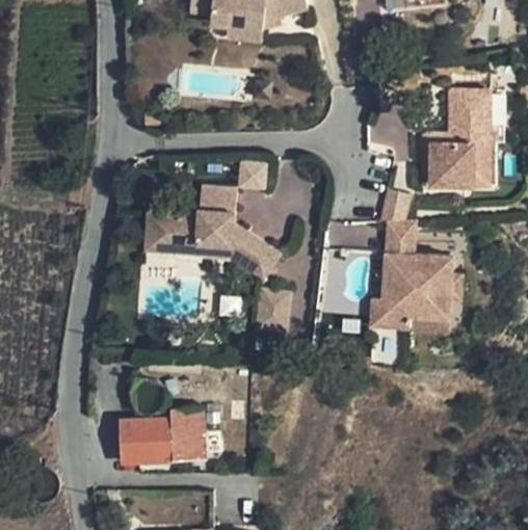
[(281,17),(308,10),(305,0),(191,0),(191,2),(214,5),(212,15),(211,24),(228,26),(263,30),(264,23),(281,19),(281,17)]
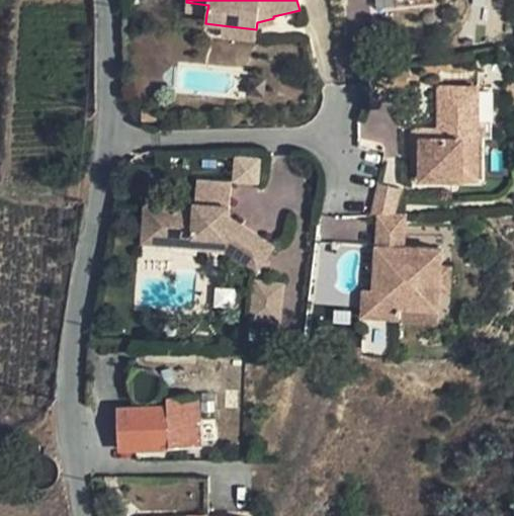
[(208,5),(186,2),(185,11),(206,14),(208,5)]
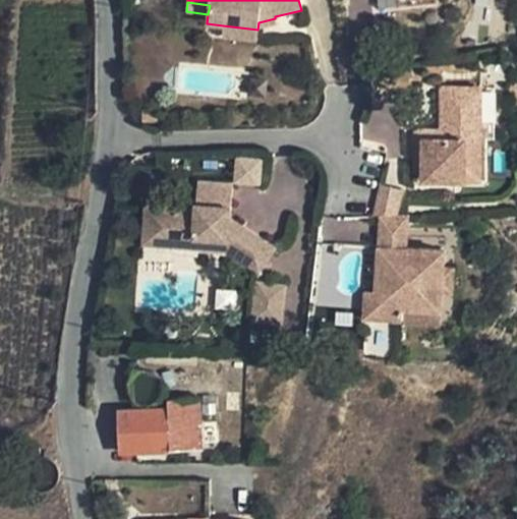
[(257,30),(277,25),(275,18),(259,22),(257,30)]
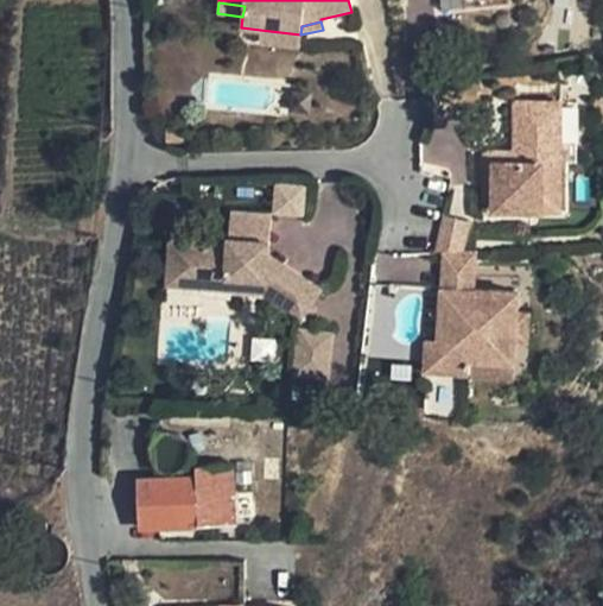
[(300,35),(260,30),(258,44),(298,49),(300,35)]
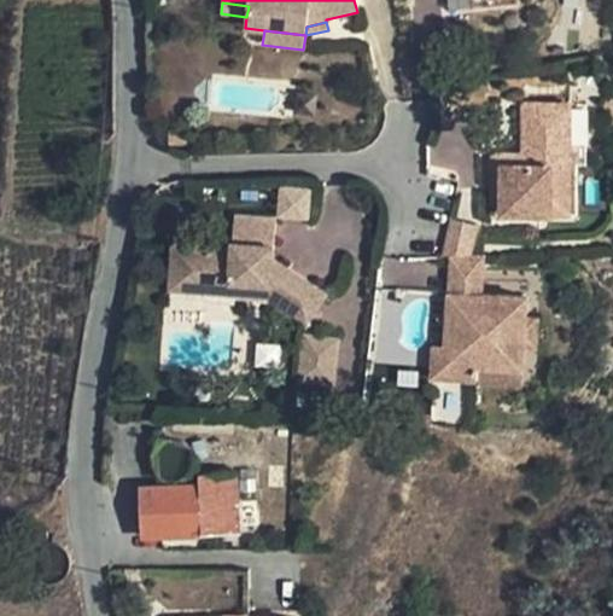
[(520,167),(498,167),(497,184),(497,218),(549,219),(549,168),(567,168),(568,108),(521,106),(521,158),(520,167)]
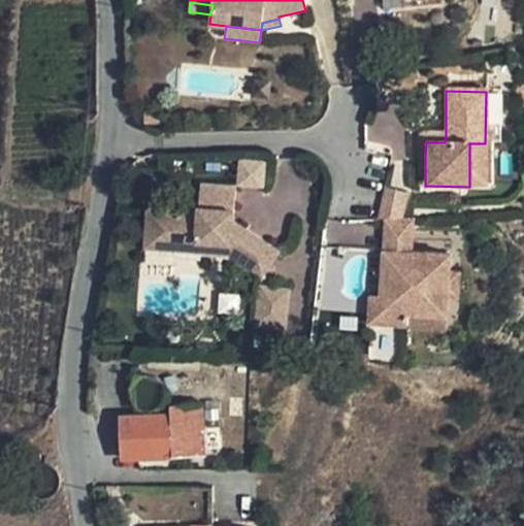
[(417,157),(425,157),(426,142),(445,142),(446,135),(418,134),(417,157)]
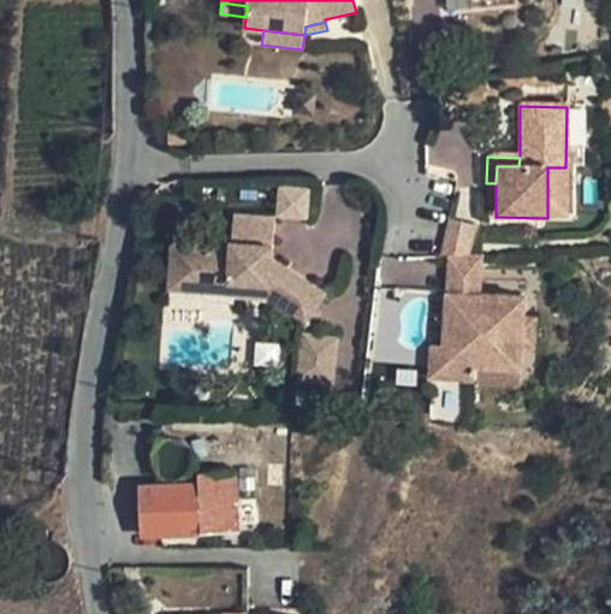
[(310,218),(309,186),(276,186),(277,219),(310,218)]
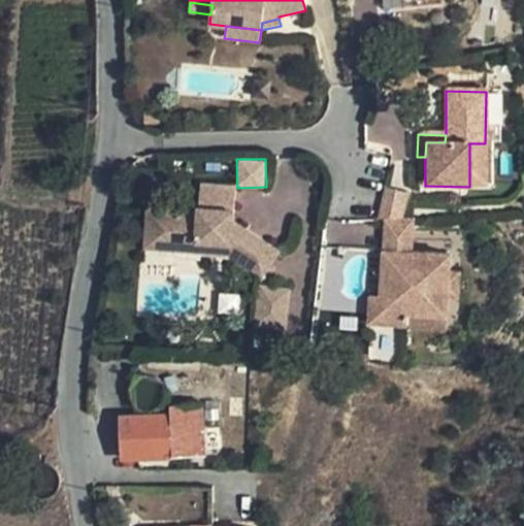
[(196,214),(156,210),(154,240),(228,247),(232,250),(227,257),(260,278),(275,254),(231,224),(226,223),(227,212),(232,214),(234,189),(198,186),(196,214)]
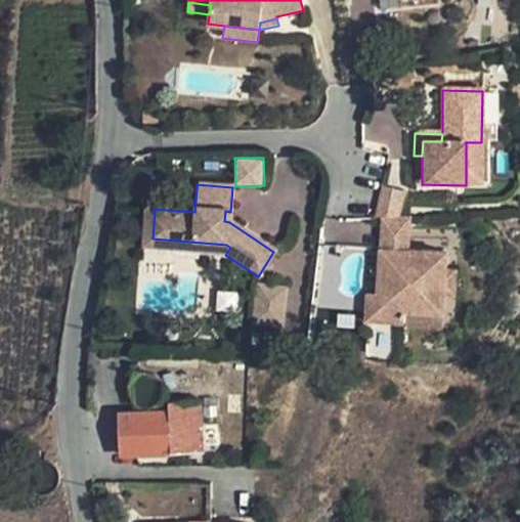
[(230,248),(226,245),(153,238),(155,209),(144,208),(141,248),(225,255),(230,248)]
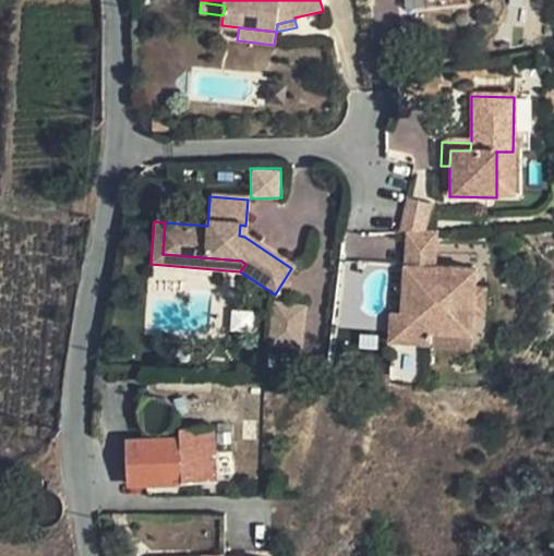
[(433,231),(404,233),(399,315),(410,316),(409,333),(429,334),(469,336),(470,319),(471,288),(472,272),(431,269),(433,231)]
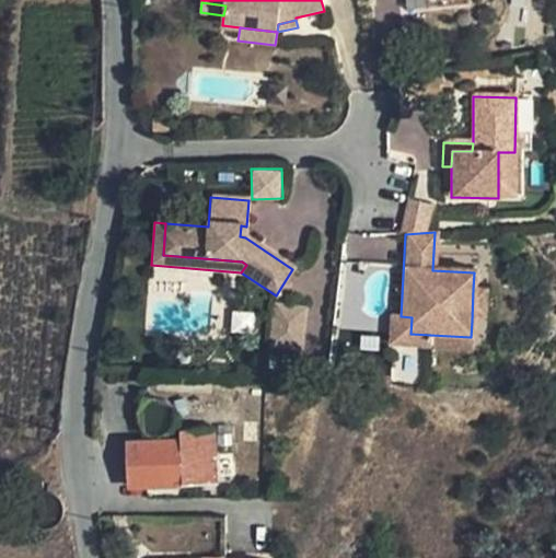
[(485,290),(473,289),(472,321),(484,322),(485,290)]
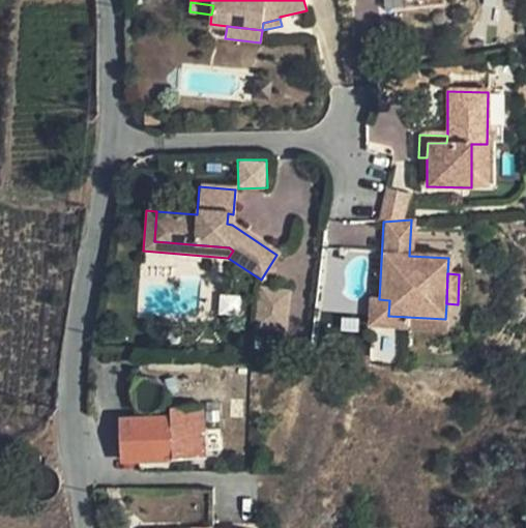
[(389,300),(379,299),(367,298),(364,326),(406,329),(407,317),(388,316),(389,300)]
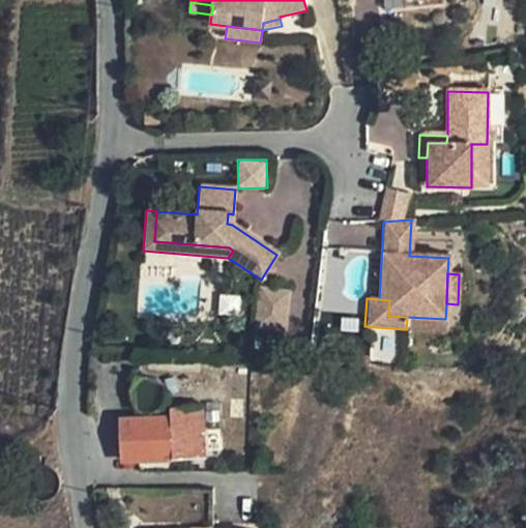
[(169,406),(170,415),(170,458),(202,456),(200,405),(169,406)]
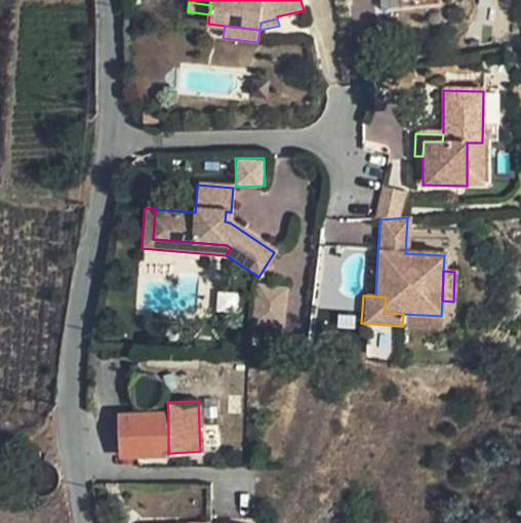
[(168,454),(168,453),(168,411),(116,413),(117,456),(168,454)]
